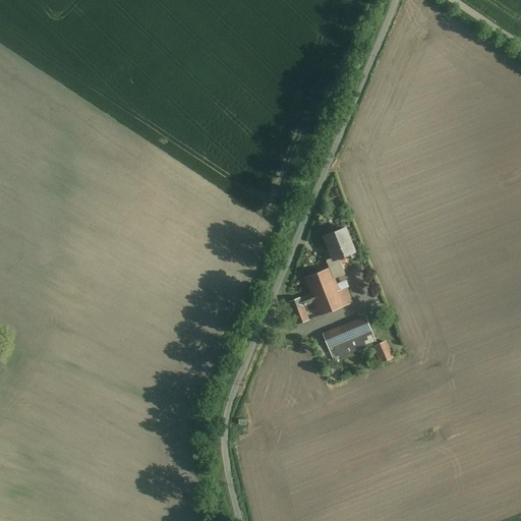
[(344,227),(321,236),(331,263),(339,258),(354,252),(344,227)]
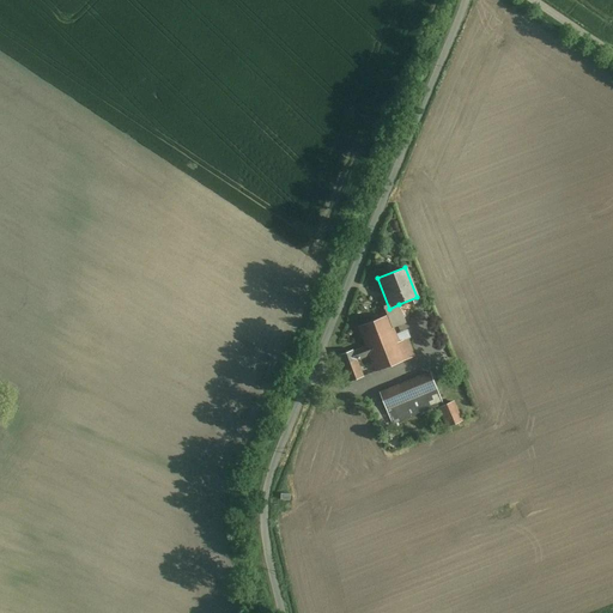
[(394,331),(407,326),(399,304),(389,309),(386,310),(388,316),(394,331)]
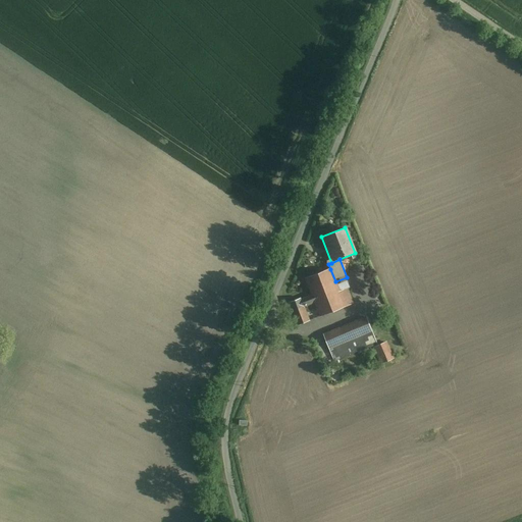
[(330,269),(302,279),(307,293),(289,300),(299,325),(308,321),(303,308),(317,302),(322,315),(353,304),(348,290),(340,293),(335,281),(330,269)]
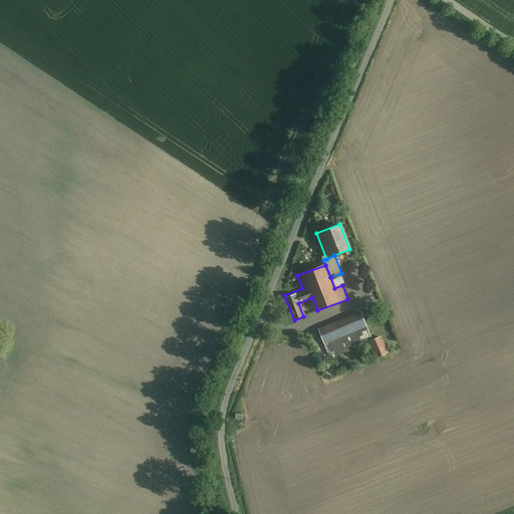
[(370,339),(360,312),(317,329),(328,355),(370,339)]
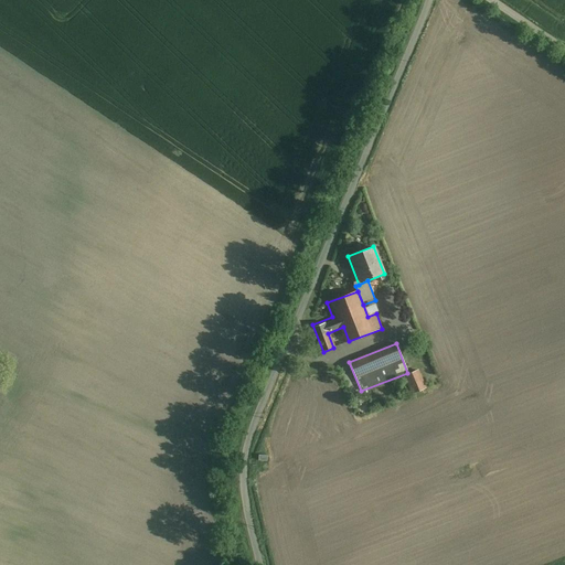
[(427,390),(418,371),(404,377),(412,396),(427,390)]
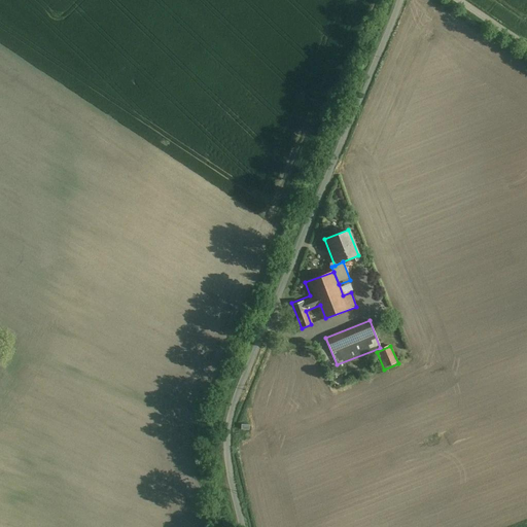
All buildings are outlined.
